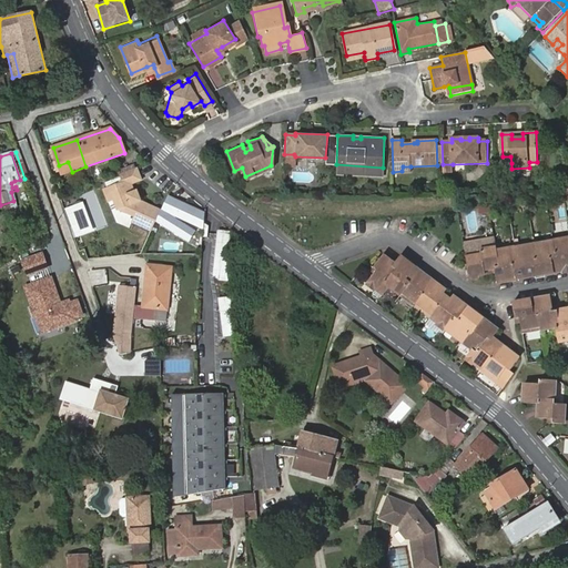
[(336,164),(335,173),(382,176),(383,168),(336,164)]
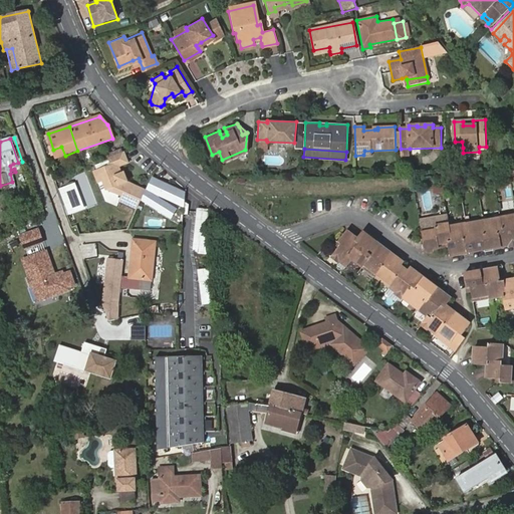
[(121,200),(138,208),(141,200),(146,189),(129,179),(130,181),(126,182),(122,172),(120,166),(130,162),(125,151),(109,157),(112,164),(95,171),(99,183),(104,181),(108,190),(109,190),(122,196),(121,200)]
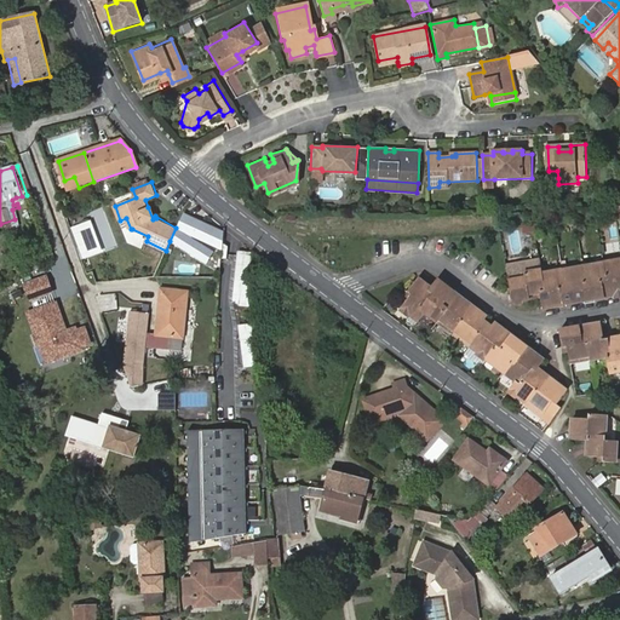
[(224,230),(183,212),(176,228),(170,241),(205,263),(212,252),(190,237),(194,236),(223,248),(223,240),(224,230)]
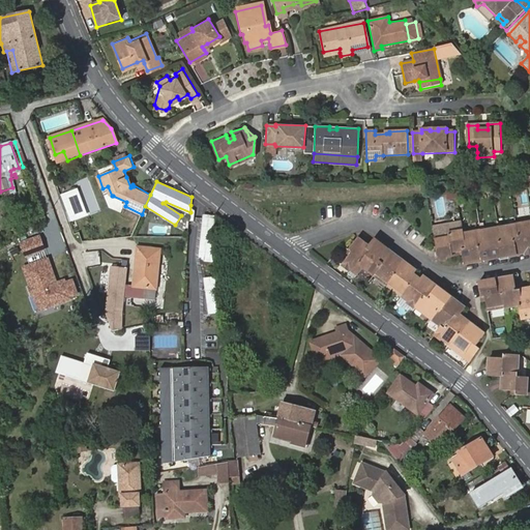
[(79,187),(61,194),(71,221),(89,214),(79,187)]
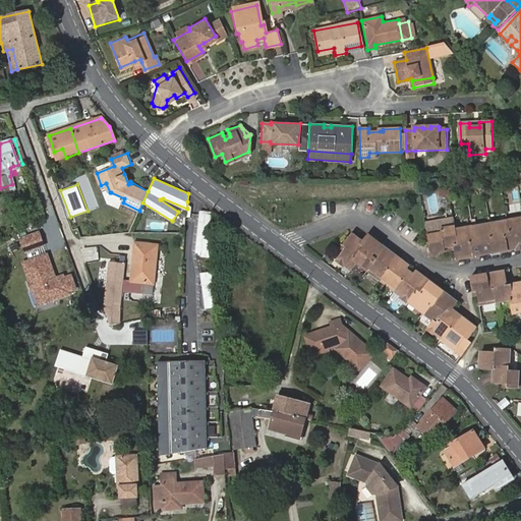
[(212,208),(200,207),(196,235),(209,237),(212,208)]
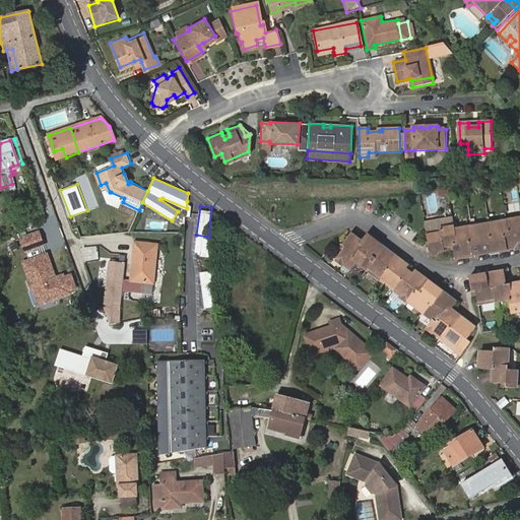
[(505,236),(508,250),(519,247),(519,218),(507,221),(509,236),(505,236)]
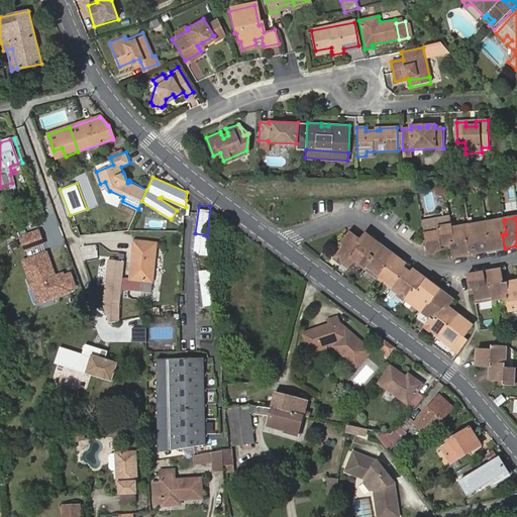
[(485,237),(487,251),(505,248),(502,234),(506,234),(504,220),(486,223),(489,237),(485,237)]
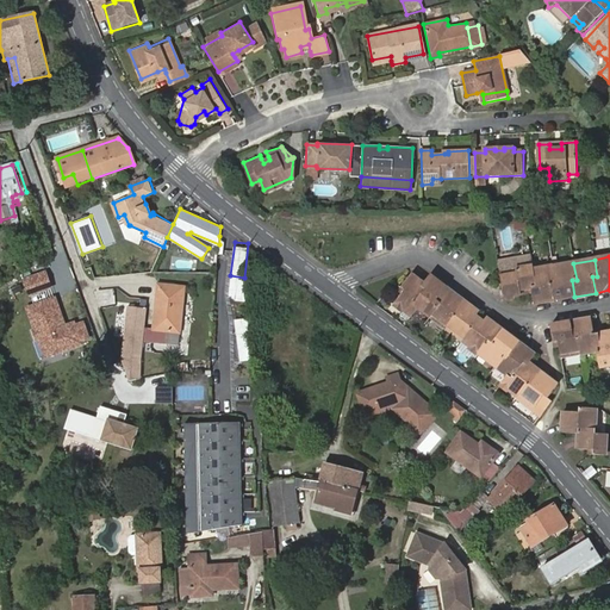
[(553,285),(555,300),(574,297),(572,280),(577,280),(573,263),(553,267),(556,284),(553,285)]
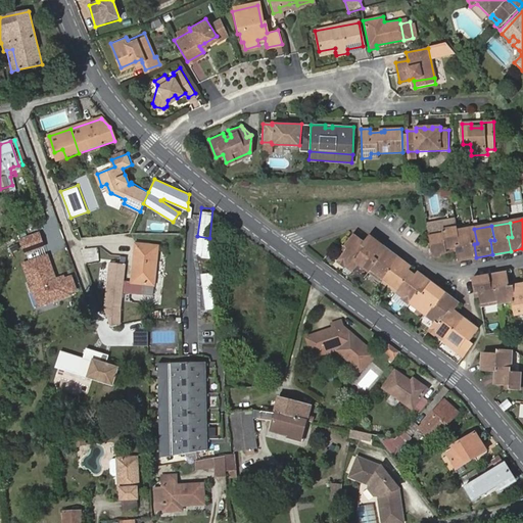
[(429,236),(432,248),(432,253),(433,254),(458,250),(457,247),(461,246),(458,231),(458,229),(442,231),(443,234),(429,236)]
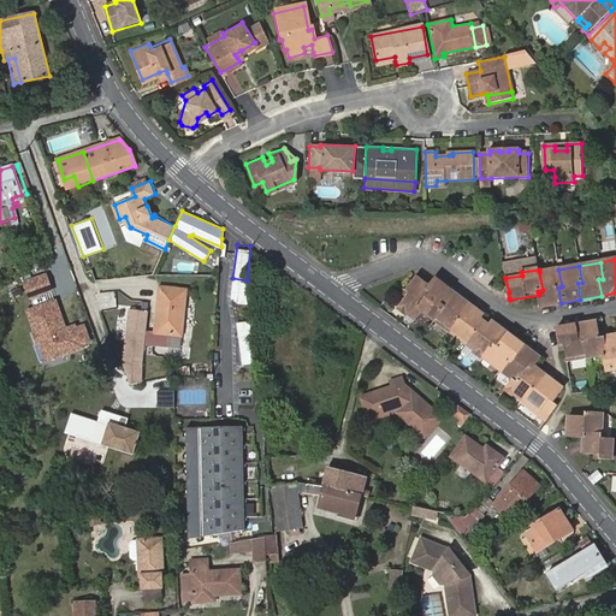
[(539,295),(540,307),(561,303),(558,288),(562,286),(558,270),(539,272),(543,290),(538,291),(539,295)]
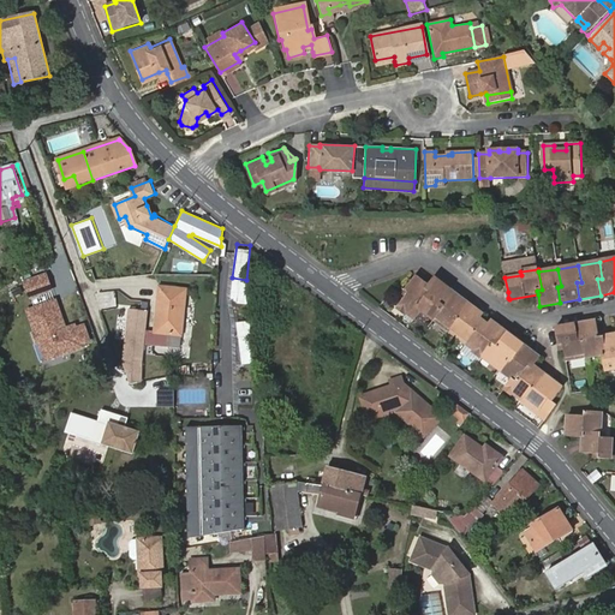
[(46,275),(24,282),(29,298),(51,291),(46,275)]
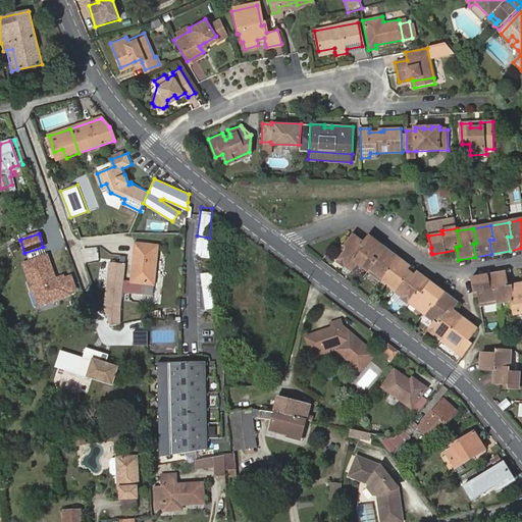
[(361,246),(363,243),(358,239),(353,235),(352,235),(344,246),(347,248),(338,259),(352,270),(357,263),(354,261),(364,248),(361,246)]
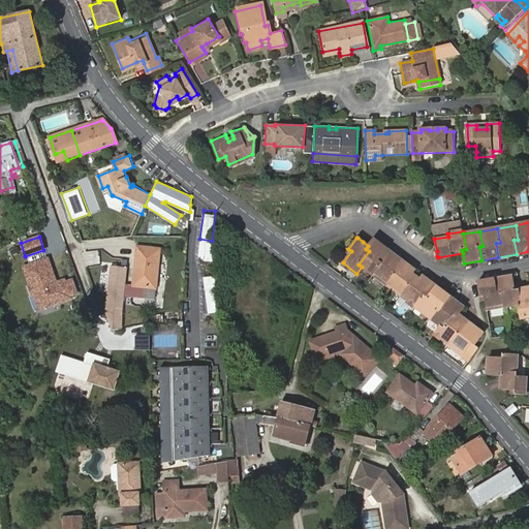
[(379,260),(387,249),(373,239),(368,246),(366,249),(369,251),(359,265),(362,267),(373,275),(382,262),(379,260)]
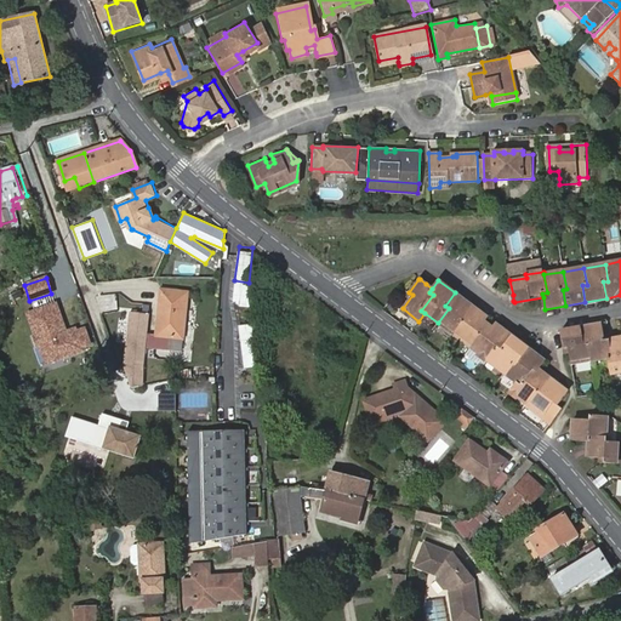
[(174,291),(161,290),(157,336),(149,335),(148,348),(183,352),(188,300),(172,298),(174,291)]
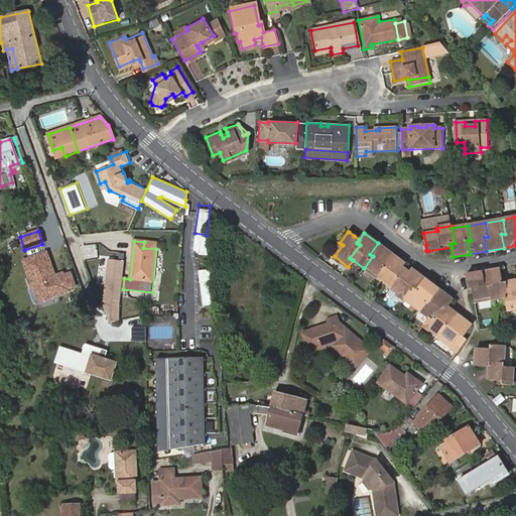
[(384,264),(392,254),(378,243),(370,254),(373,256),(364,268),(377,278),(386,266),(384,264)]
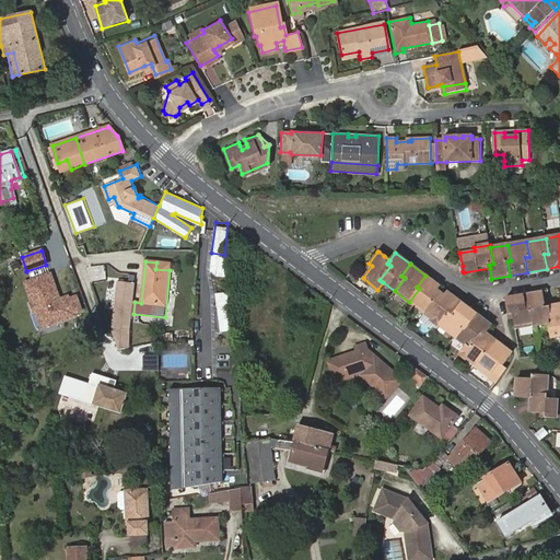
[(50,276),(28,283),(35,304),(30,305),(33,314),(39,312),(46,327),(74,317),(74,314),(82,312),(77,298),(69,301),(68,298),(60,301),(50,276)]
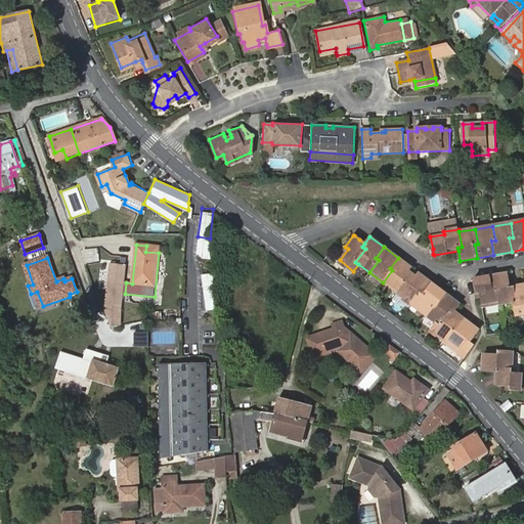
[(403,278),(409,271),(411,268),(398,258),(390,268),(392,270),(383,282),(397,294),(406,281),(403,278)]
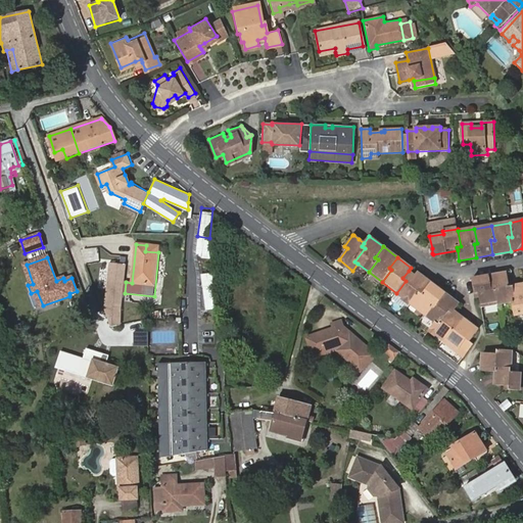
[(121,326),(125,293),(126,282),(127,265),(109,263),(104,308),(110,329),(121,326)]
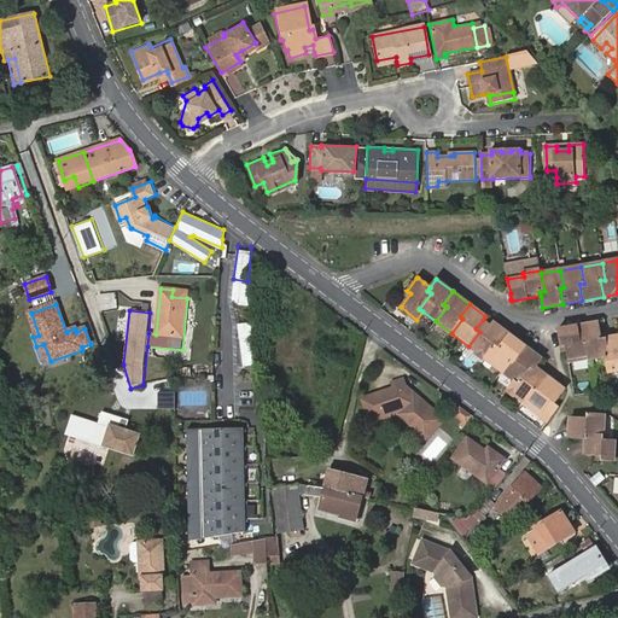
[(509,334),(506,332),(494,322),(491,326),(483,320),(476,328),(479,332),(468,347),(485,360),(496,344),(500,348),(509,334)]
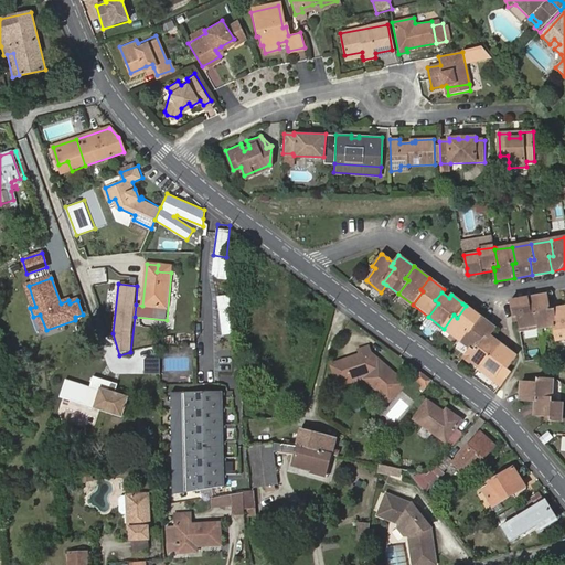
[(552,308),(550,295),(530,298),(533,312),(537,311),(540,327),(554,324),(558,323),(556,308),(552,308)]
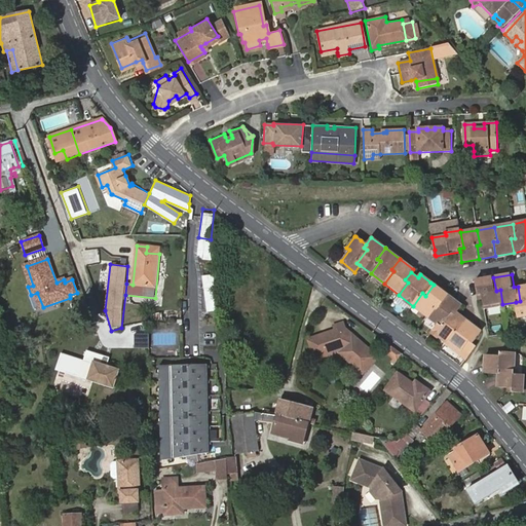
[(496,291),(493,277),(477,280),(479,295),(479,298),(482,298),(484,307),(502,304),(500,290),(496,291)]
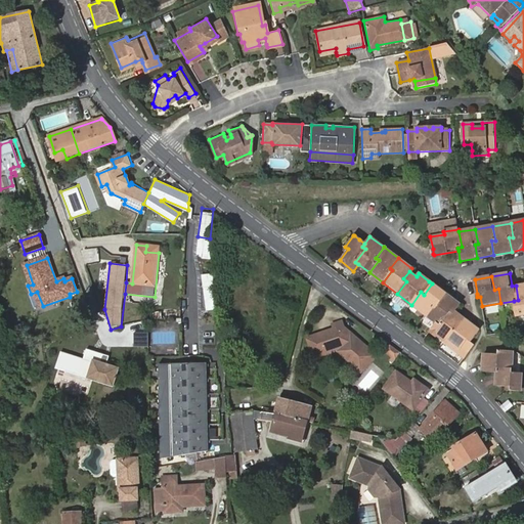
[(213,286),(212,277),(203,278),(204,287),(213,286)]
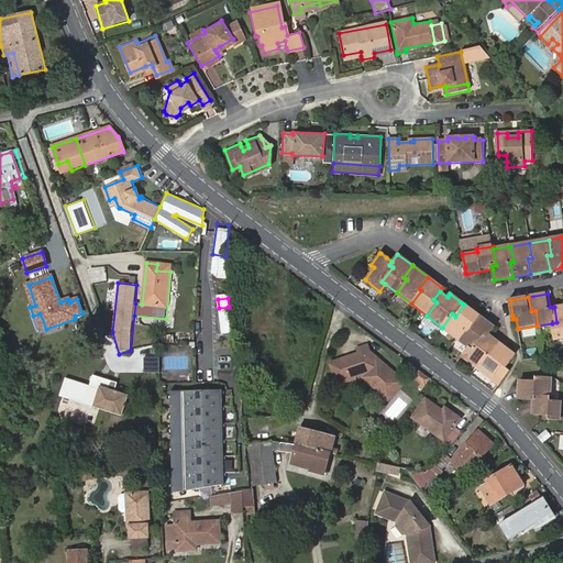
[(478,316),(472,310),(464,305),(455,317),(452,313),(442,328),(456,339),(466,324),(470,328),(478,316)]
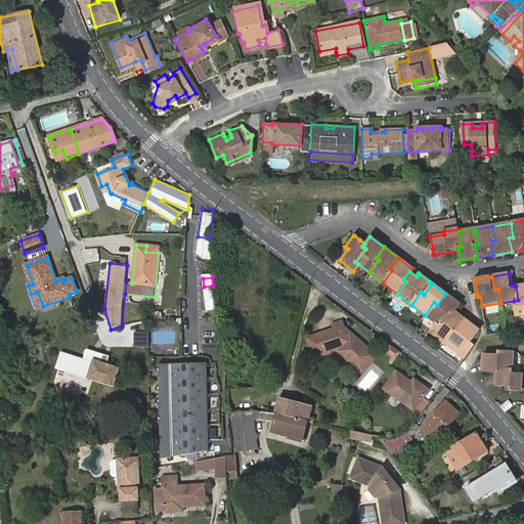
[(523,284),(516,286),(518,300),(514,301),(516,314),(523,312),(523,284)]
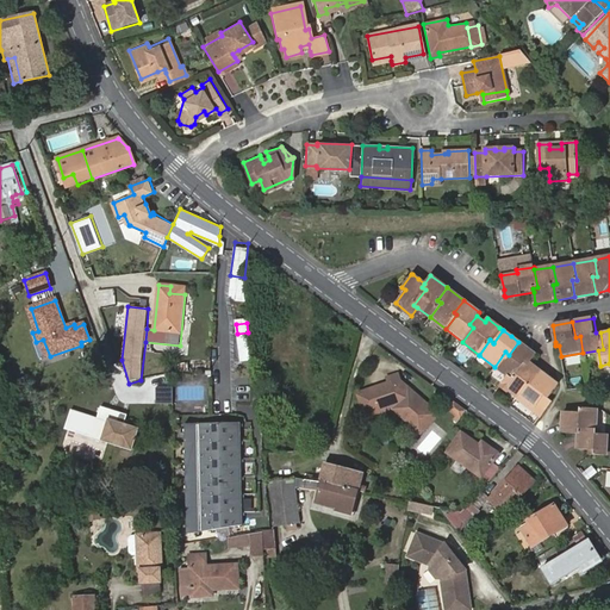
[(237,334),(241,358),(250,356),(248,332),(237,334)]
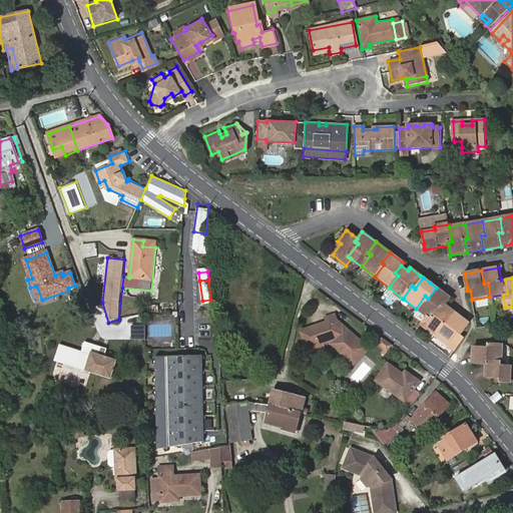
[(442,293),(438,290),(436,288),(428,299),(425,296),(416,309),(426,316),(429,319),(439,306),(443,309),(445,305),(450,299),(442,293)]
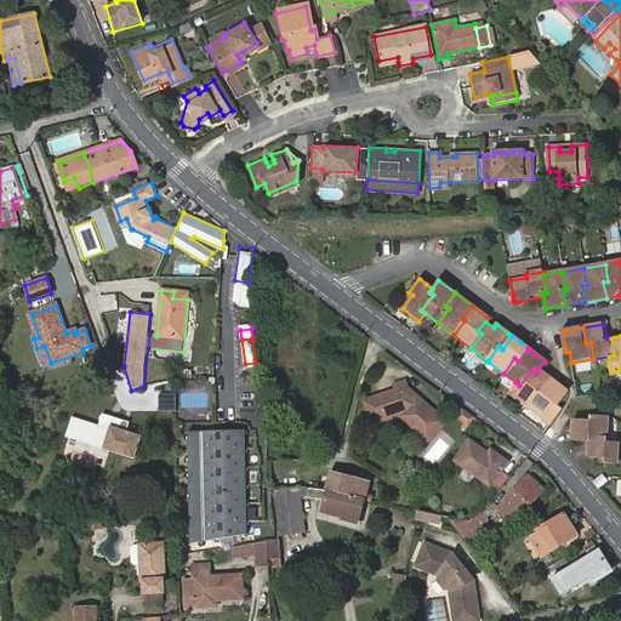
[(210,365),(181,368),(182,377),(211,375),(210,365)]
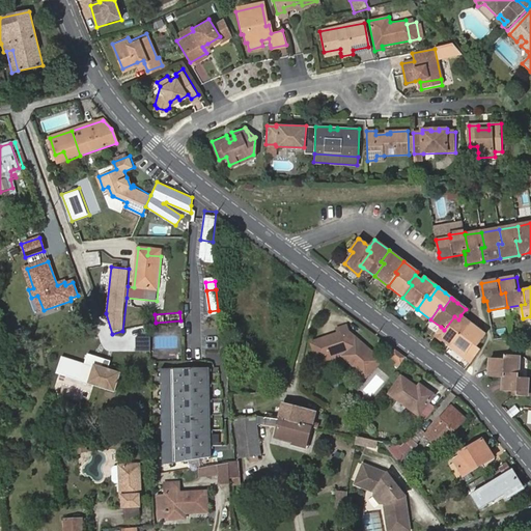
[(464,336),(472,325),(467,320),(460,315),(458,319),(454,316),(444,330),(441,327),(437,333),(451,344),(459,333),(464,336)]
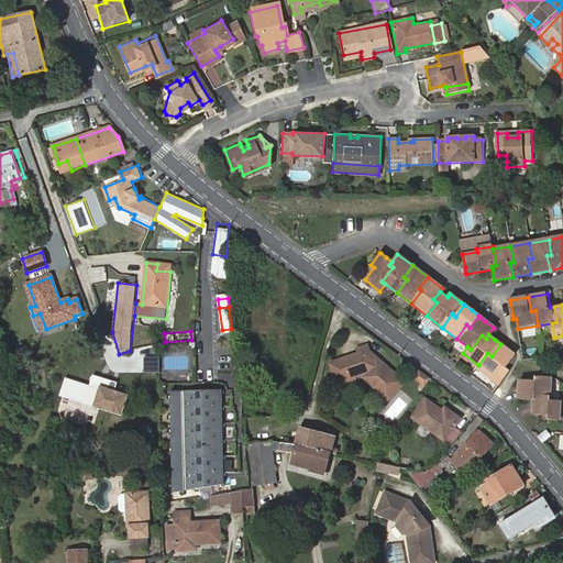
[(503,364),(506,367),(515,355),(506,349),(500,344),(492,356),(487,353),(478,365),(494,376),(497,372),(503,364)]
